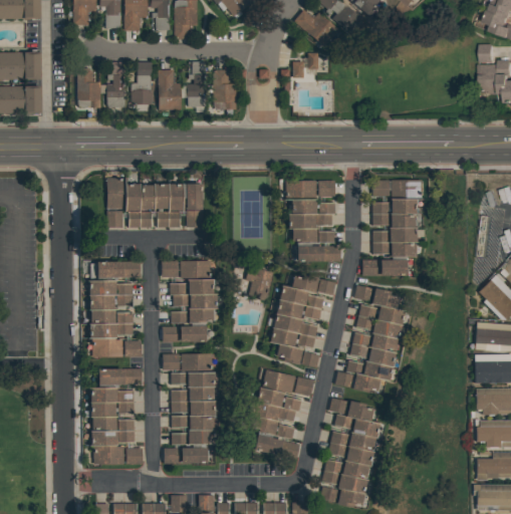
[(0,0),(40,0),(40,20),(0,20),(0,0)]
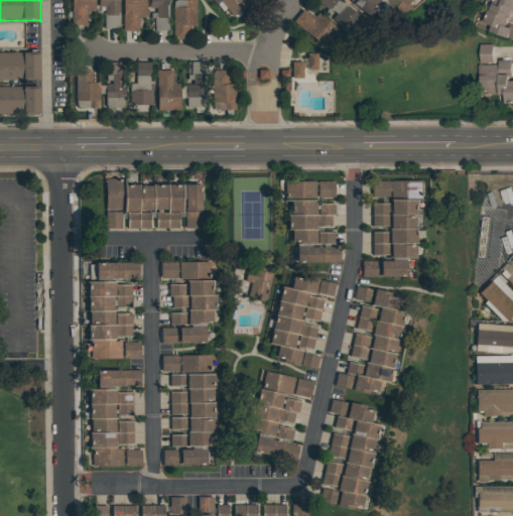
[(74,0),(95,0),(96,12),(89,12),(90,25),(75,25),(74,0)]
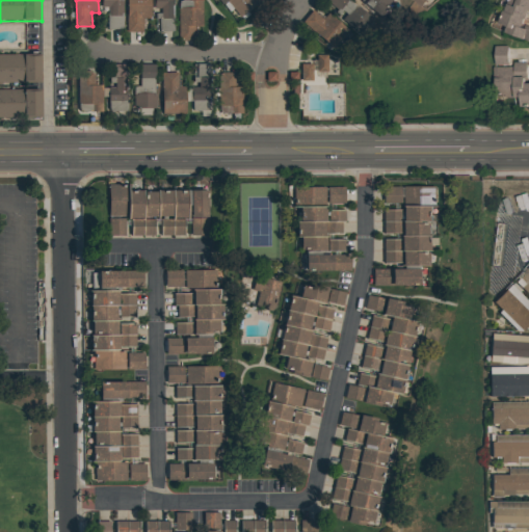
[(102,0),(123,0),(123,29),(109,29),(109,7),(103,8),(102,0)]
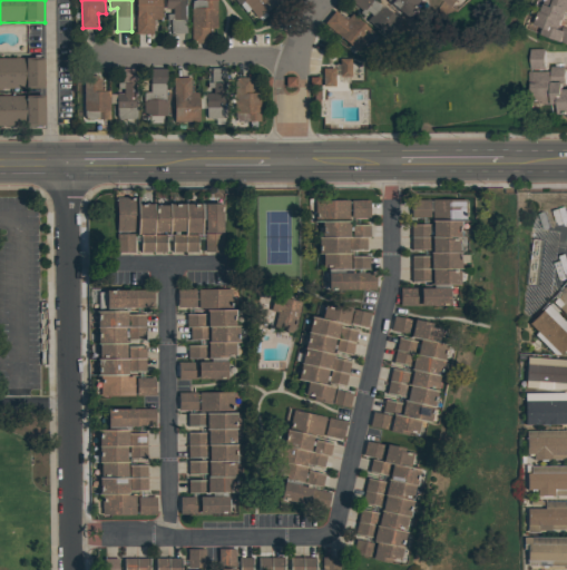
[(137,0),(163,0),(163,20),(155,20),(155,35),(137,35),(137,0)]
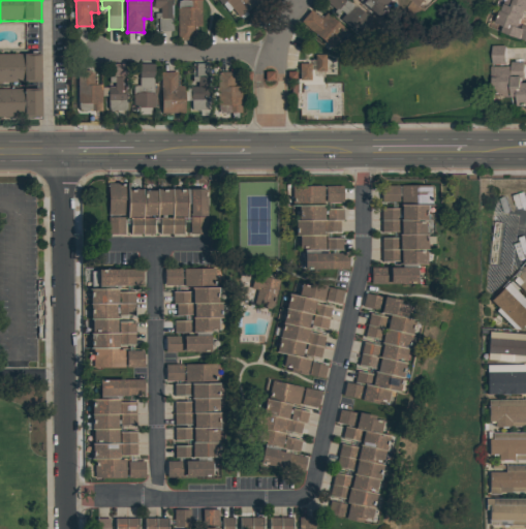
[(161,14),(161,8),(155,8),(155,0),(174,0),(175,32),(159,32),(159,20),(156,20),(156,14),(161,14)]
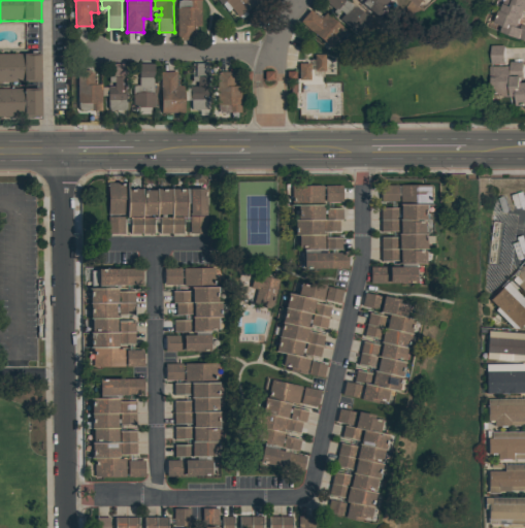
[(178,1),(202,0),(202,25),(196,25),(196,39),(179,39),(178,1)]
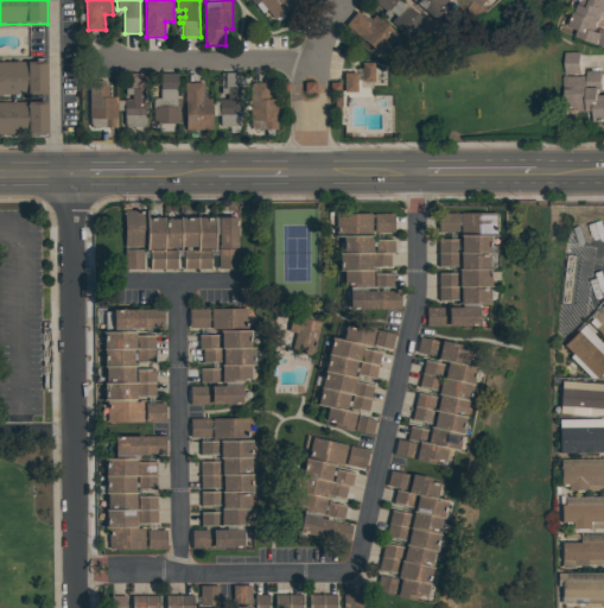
[(260,1),(261,0),(300,0),(299,1),(291,7),(277,19),(260,1)]
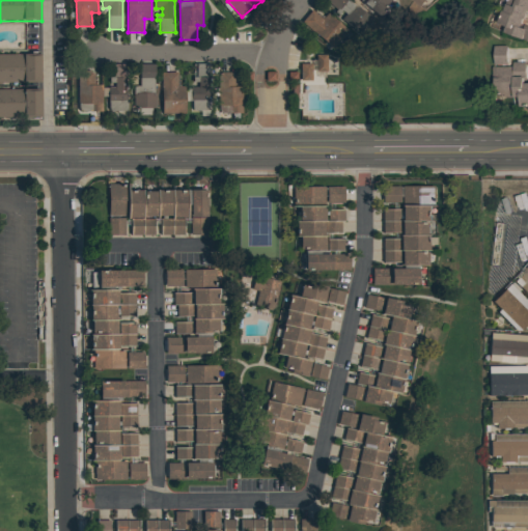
[(329,0),(351,0),(357,5),(374,20),(362,35),(344,21),(349,15),(341,8),(339,11),(328,2),(329,0)]
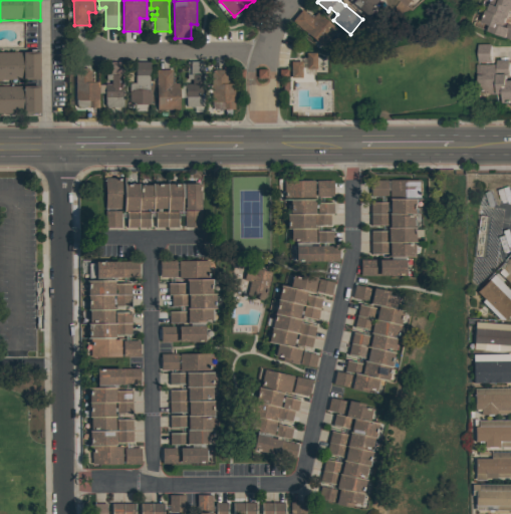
[(370,0),(380,8),(382,9),(371,22),(345,0),(370,0)]
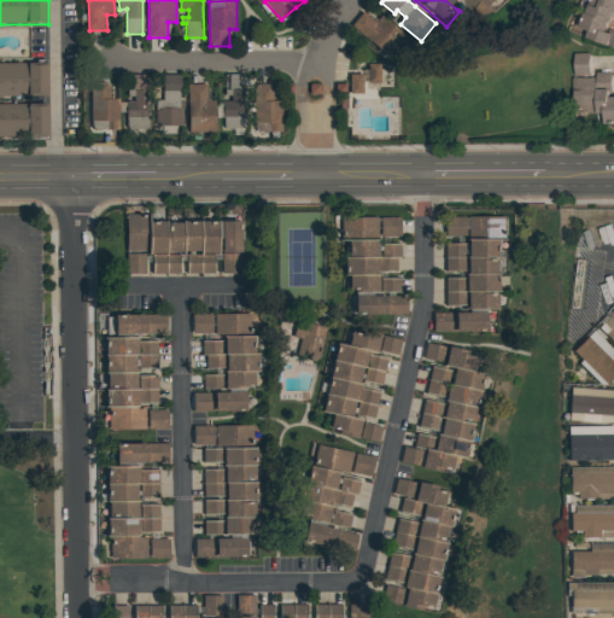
[(465,0),(457,10),(445,0),(465,0)]
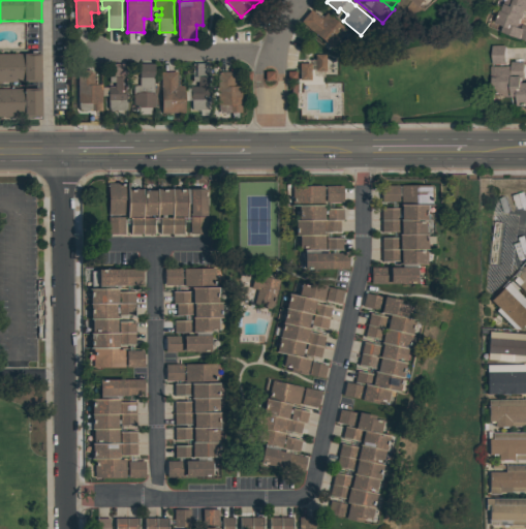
[(525,19),(504,10),(508,0),(525,0),(525,19)]
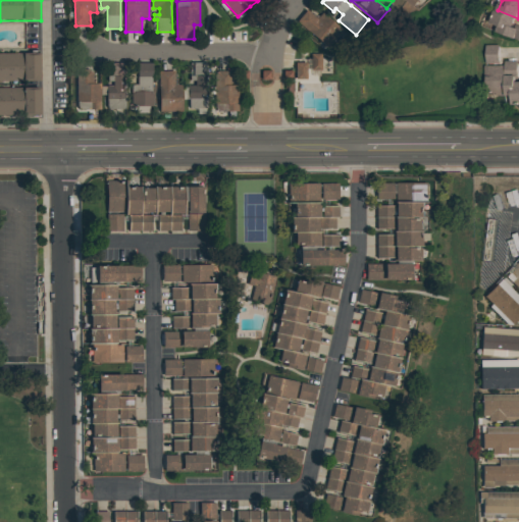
[(323,13),(345,31),(329,49),(298,22),(308,10),(319,19),(323,13)]
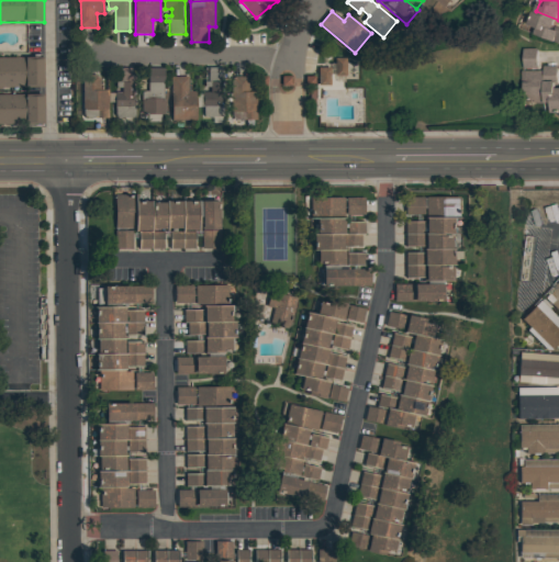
[(536,11),(558,20),(558,22),(557,25),(558,25),(558,43),(537,34),(539,29),(530,24),(536,11)]
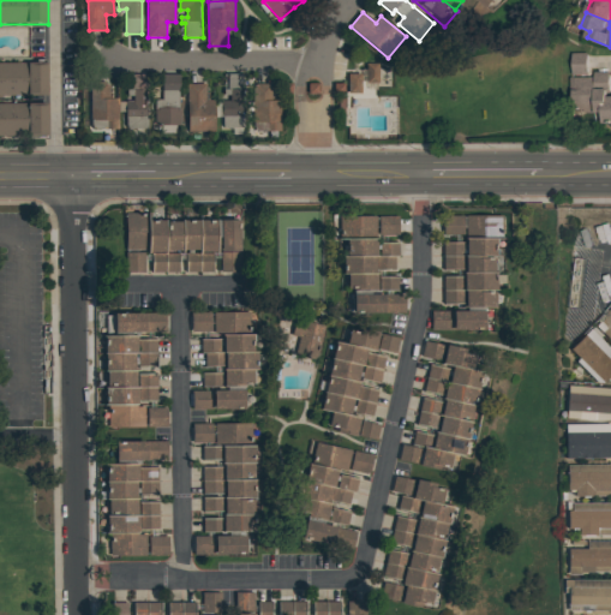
[(575,53),(591,53),(591,75),(575,75),(575,53)]
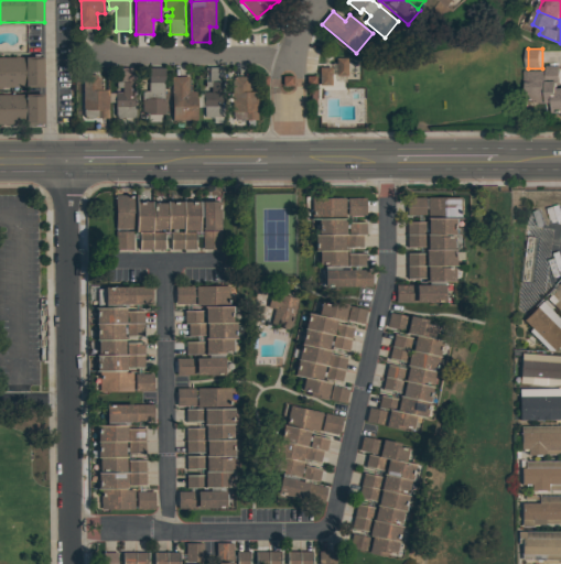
[(338,76),(349,77),(351,58),(340,57),(338,76)]
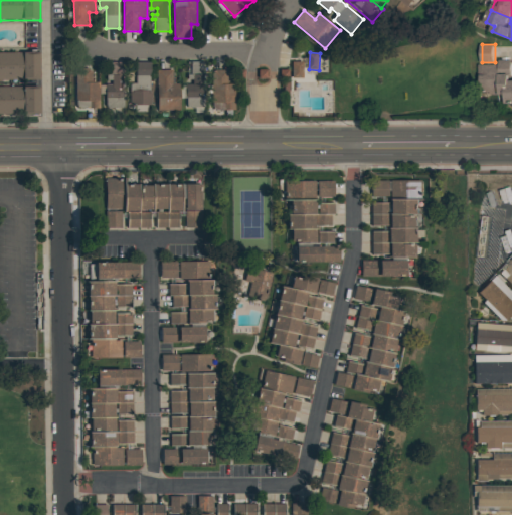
[(0,53),(40,53),(41,80),(0,80),(0,53)]
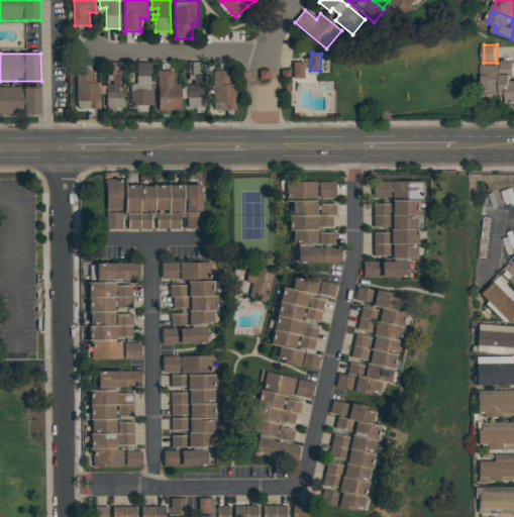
[(503,65),(503,61),(513,60),(513,104),(509,105),(509,95),(503,95),(503,65)]
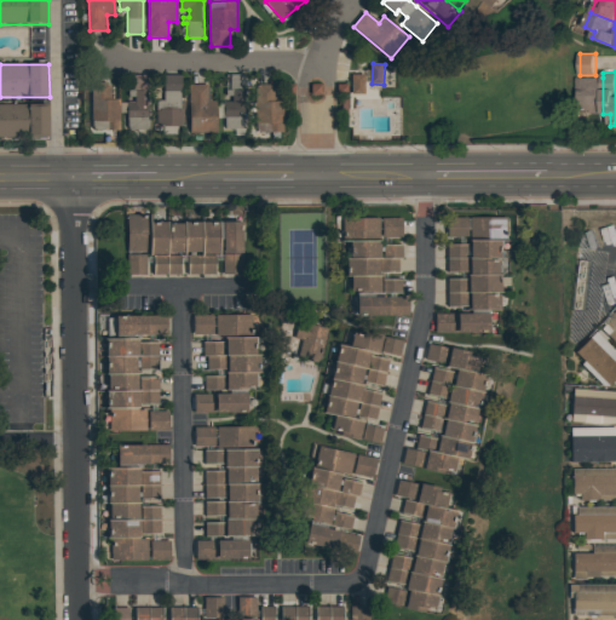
[(367,95),(368,74),(355,74),(353,95),(367,95)]
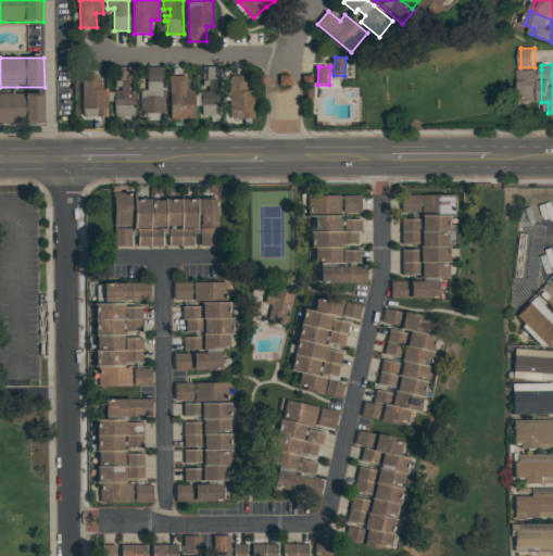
[(121,68),(135,68),(135,79),(133,79),(134,116),(116,116),(115,92),(123,92),(122,81),(121,81),(121,68)]
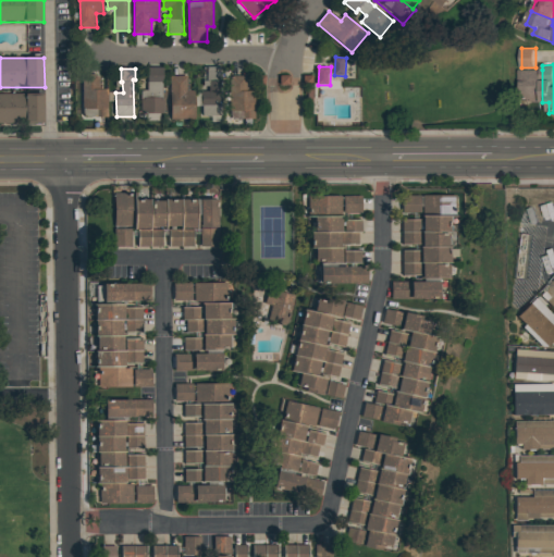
[(207,69),(222,69),(222,82),(220,82),(221,116),(202,116),(202,93),(210,93),(210,82),(208,82),(207,69)]
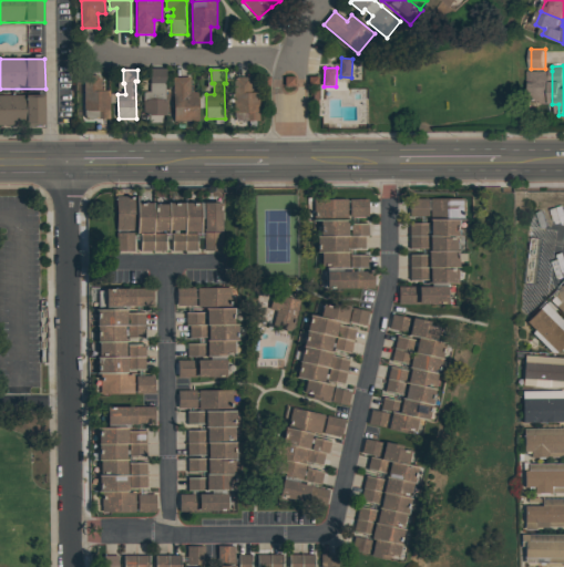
[(151,71),(166,71),(166,116),(143,116),(143,93),(151,93),(151,71)]
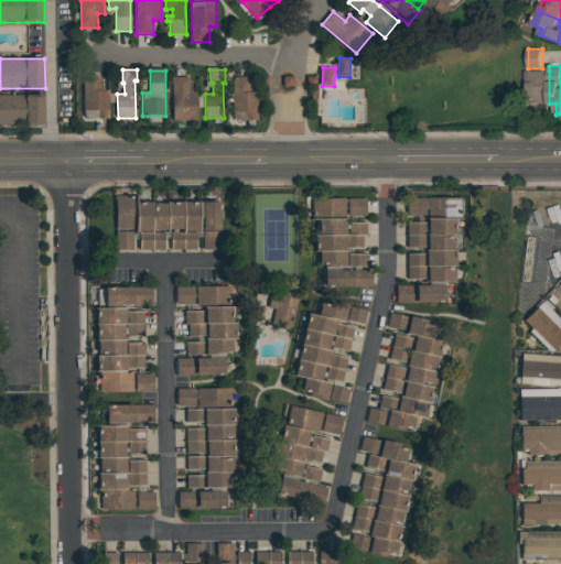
[(549,71),(549,104),(527,104),(526,71),(549,71)]
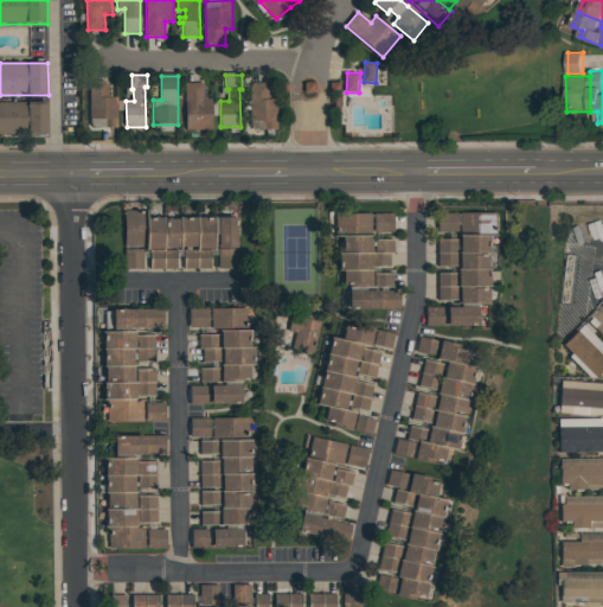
[(91,84),(95,84),(95,82),(104,82),(104,84),(109,84),(109,97),(116,97),(117,128),(107,128),(107,119),(92,119),(91,84)]
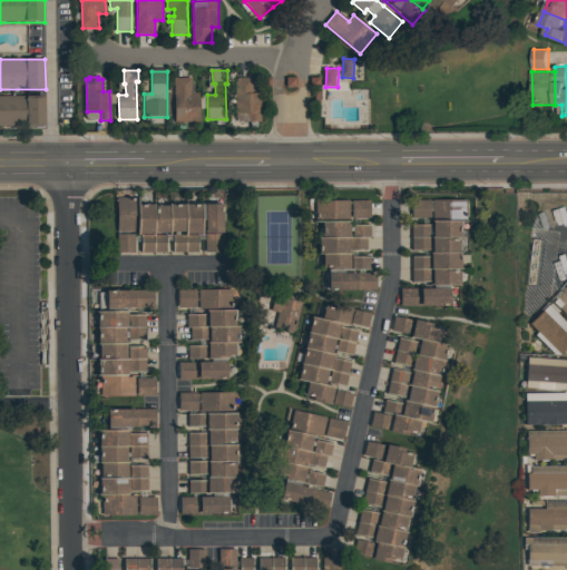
[(175,79),(192,79),(193,94),(199,94),(201,123),(176,124),(175,79)]
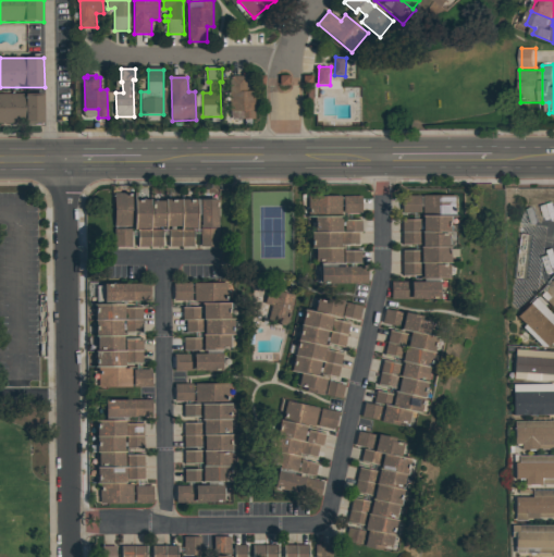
[(231,81),(232,81),(232,79),(233,79),(233,77),(245,77),(245,79),(246,79),(247,93),(256,91),(256,120),(231,120),(231,81)]
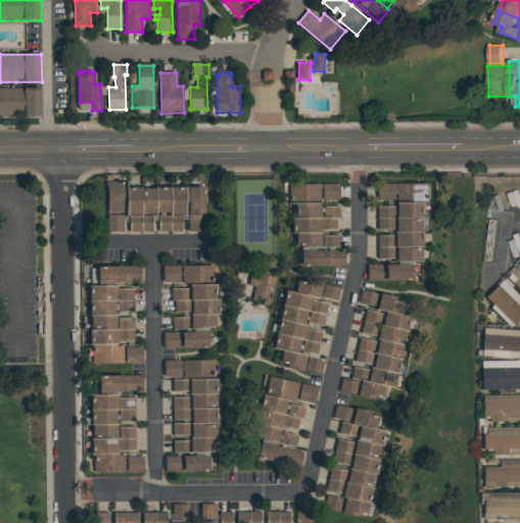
[(242,73),(250,73),(250,81),(242,81),(242,73)]
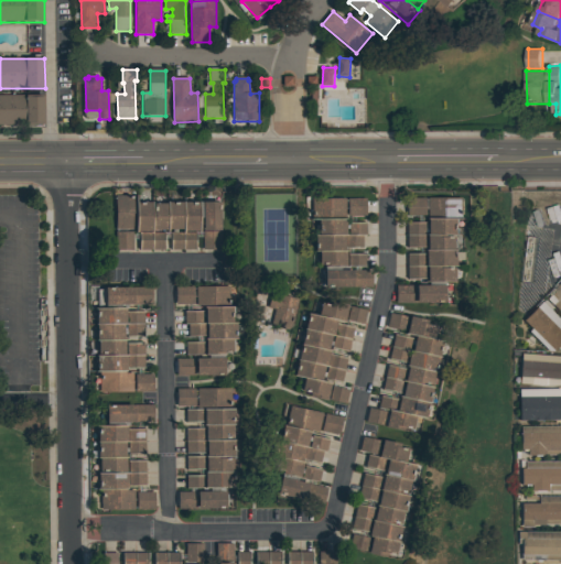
[(0,96),(45,96),(45,126),(0,126),(0,96)]
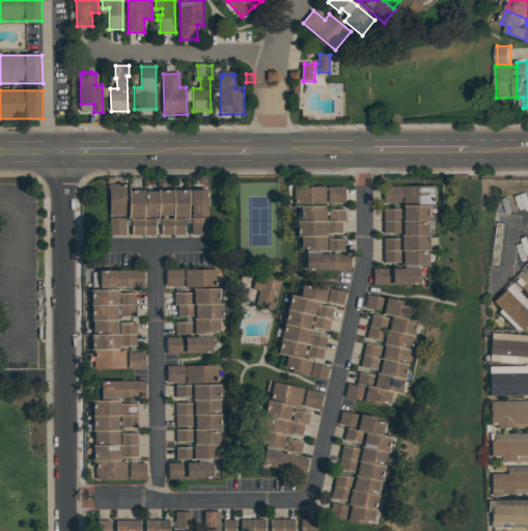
[(108,184),(131,184),(131,189),(130,235),(110,235),(110,191),(108,191),(108,184)]
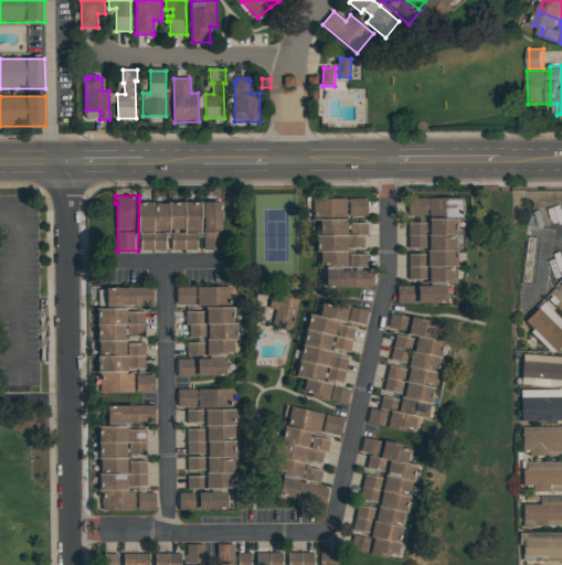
[(407,198),(465,196),(465,217),(409,219),(407,198)]
